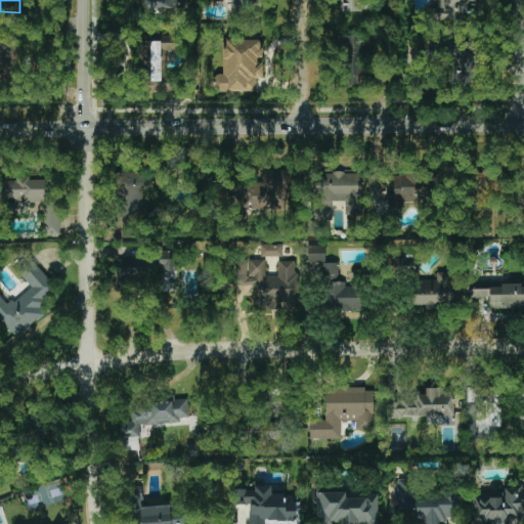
[(183,9),(183,0),(146,0),(146,8),(183,9)]
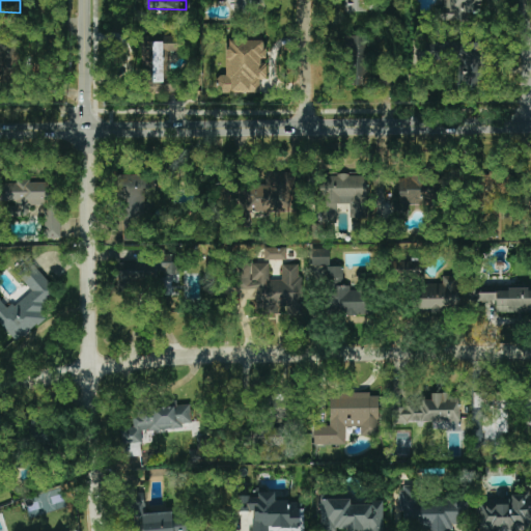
[(367,11),(366,0),(343,0),(343,11),(367,11)]
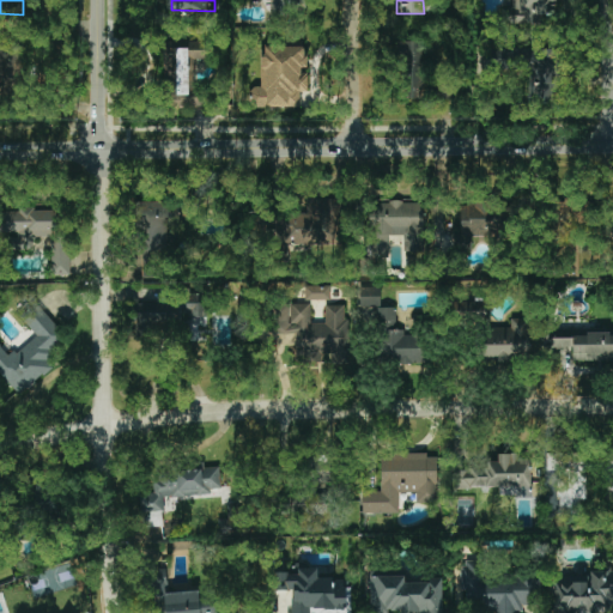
[(556,0),(514,0),(514,22),(532,23),(532,16),(556,16),(556,0)]
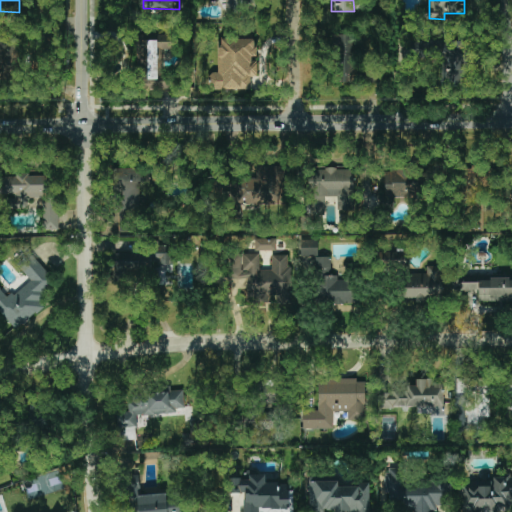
[(147,79),(162,79),(163,49),(174,49),(174,35),(158,35),(157,40),(147,40),(147,79)]
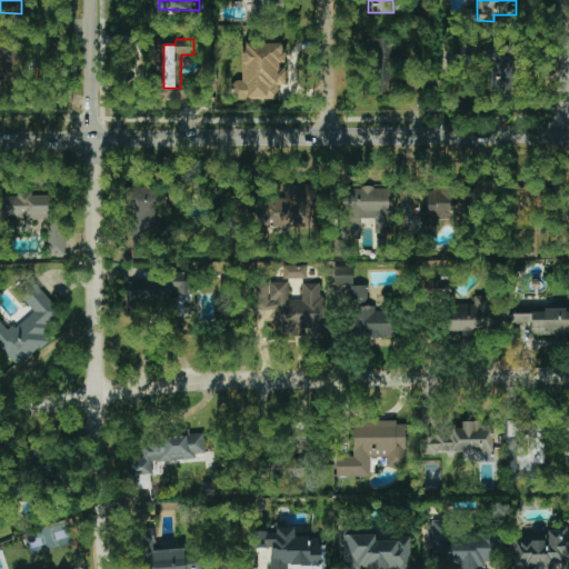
[(372,92),(392,91),(391,39),(371,39),(372,92)]
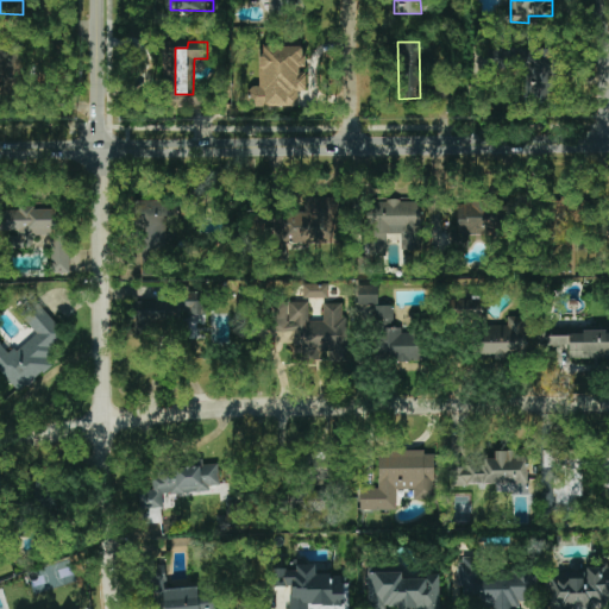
[(252,106),(299,106),(299,90),(306,90),(306,70),(305,70),(303,45),(259,46),(261,86),(252,86),(252,106)]
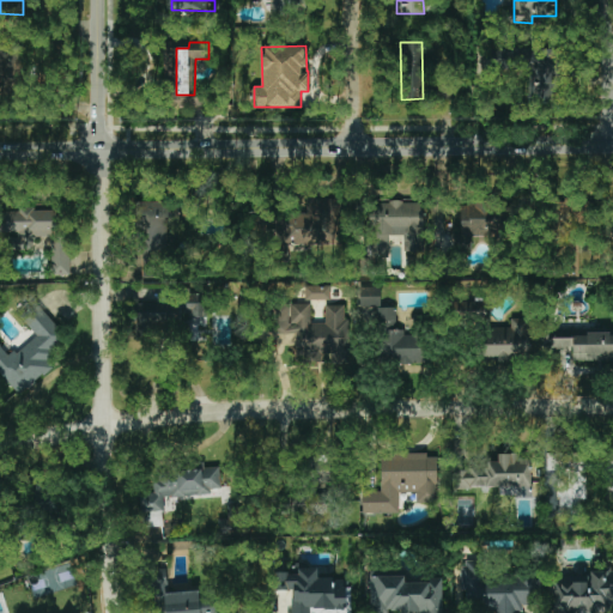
[(0,48),(0,98),(8,99),(10,82),(22,82),(24,49),(0,48)]
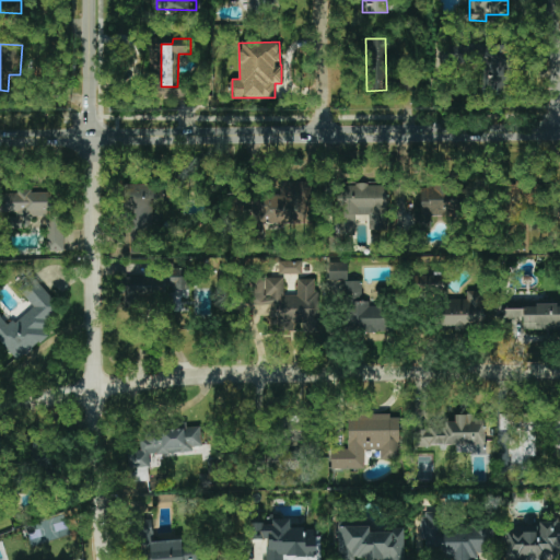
[(502,57),(482,57),(483,91),(503,91),(502,57)]
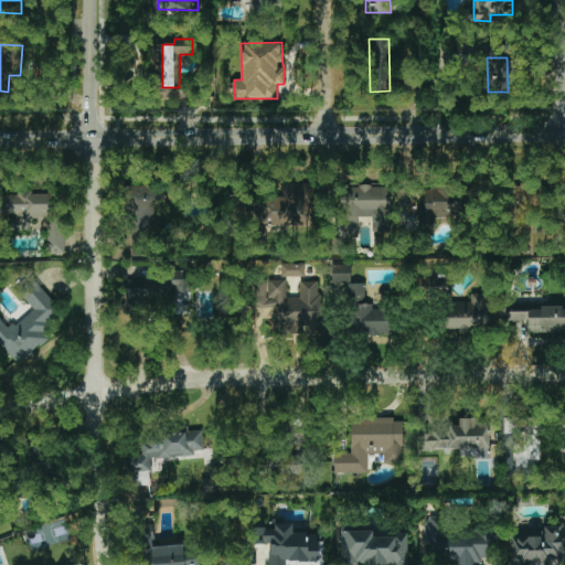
[(313,225),(313,183),(284,183),(284,195),(262,195),(262,226),(313,225)]
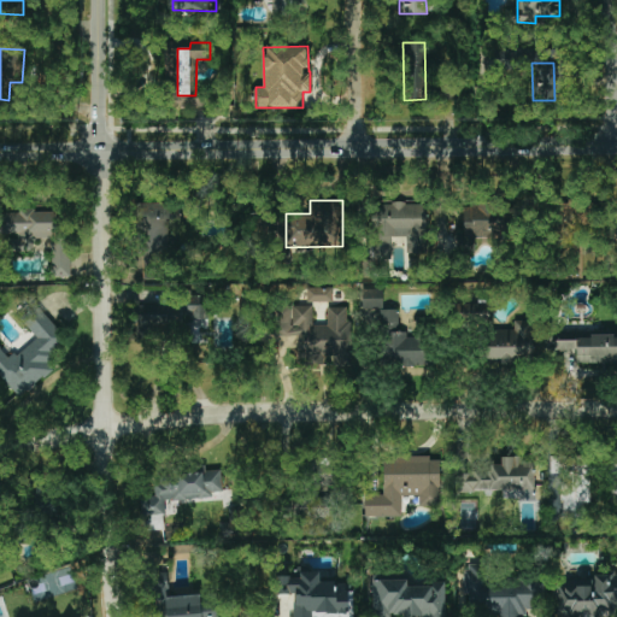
[(141,280),(169,278),(168,234),(180,234),(180,204),(140,204),(141,280)]
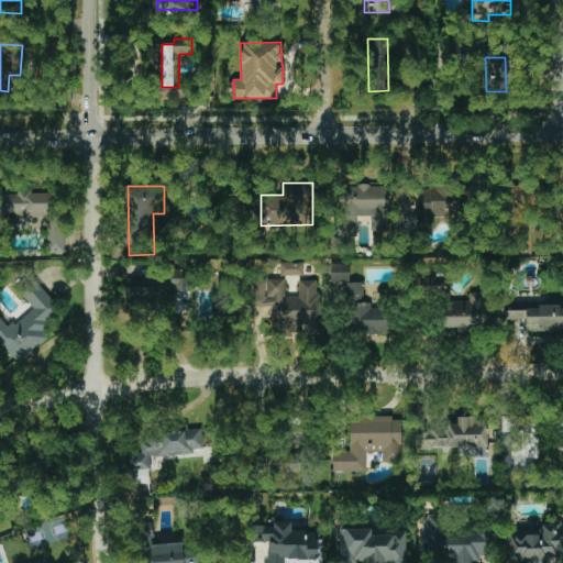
[(389,186),(340,186),(340,236),(357,236),(357,216),(371,216),(371,231),(388,231),(389,186)]
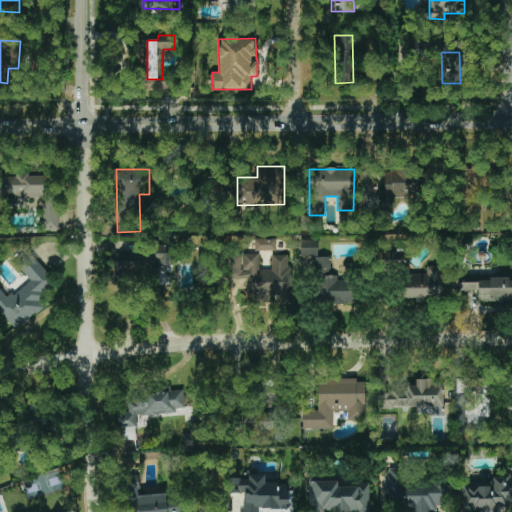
[(384,170),(385,198),(415,197),(414,169),(384,170)]
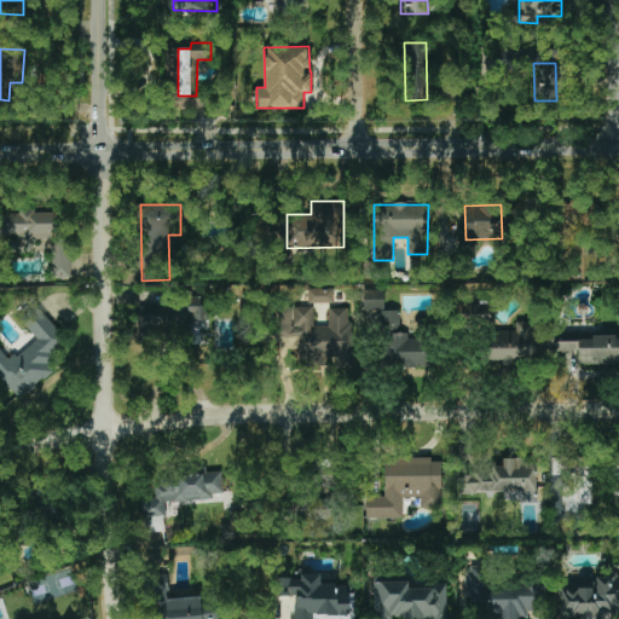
[(9,253),(34,253),(34,239),(56,239),(56,212),(4,212),(4,237),(9,237),(9,253)]
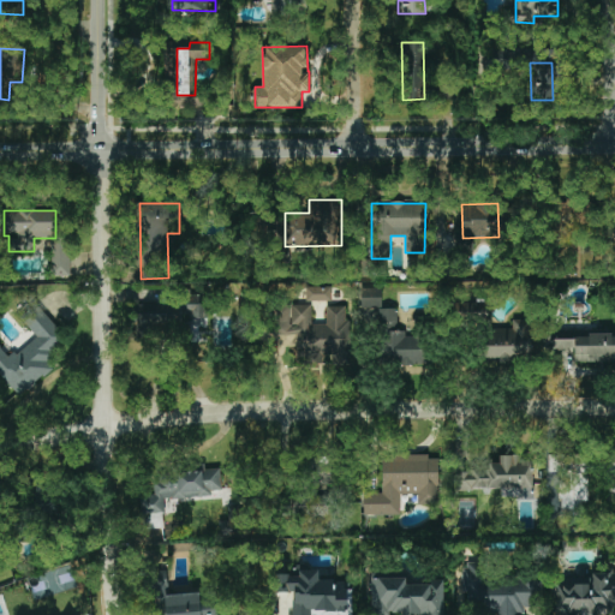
[(70,242),(51,242),(51,276),(71,276),(70,242)]
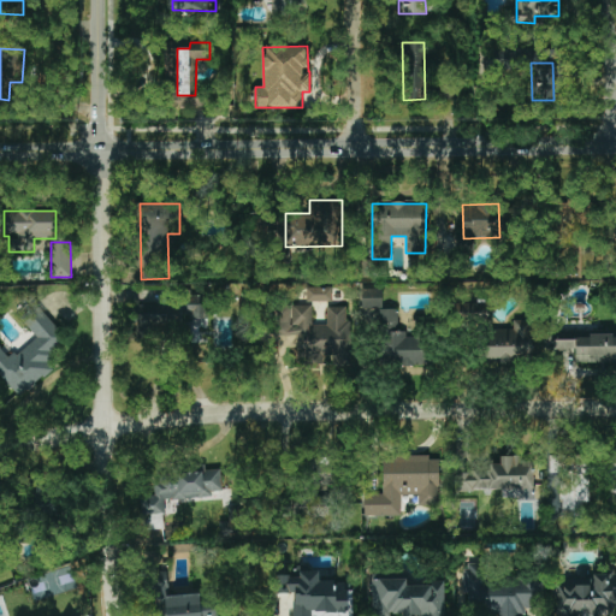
[(383,308),(381,289),(361,289),(362,308),(383,308)]
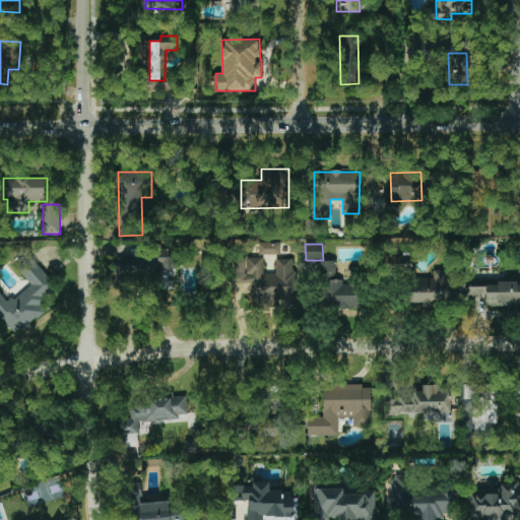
[(168,249),(154,251),(156,272),(176,270),(175,256),(169,257),(168,249)]
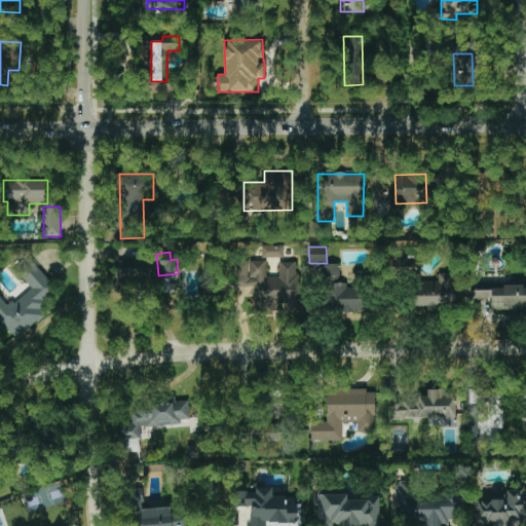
[(0,321),(15,340),(45,315),(38,306),(58,291),(32,259),(17,271),(31,288),(8,306),(0,296),(0,321)]
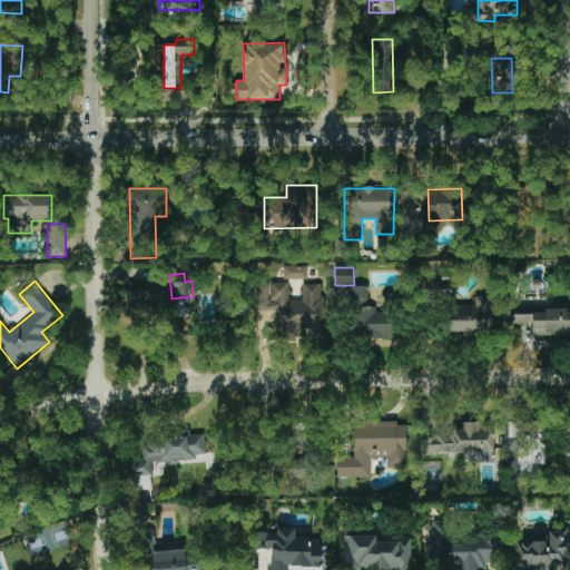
[(164,283),(128,283),(128,310),(144,310),(144,306),(164,306),(164,283)]
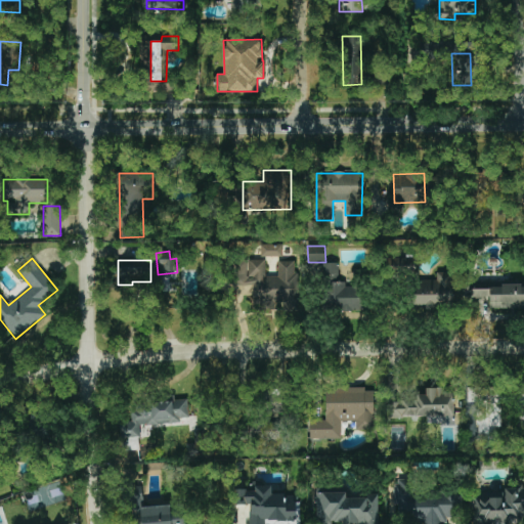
[(265,260),(237,260),(237,285),(254,285),(254,308),(297,308),(297,261),(277,261),(277,276),(265,276),(265,260)]
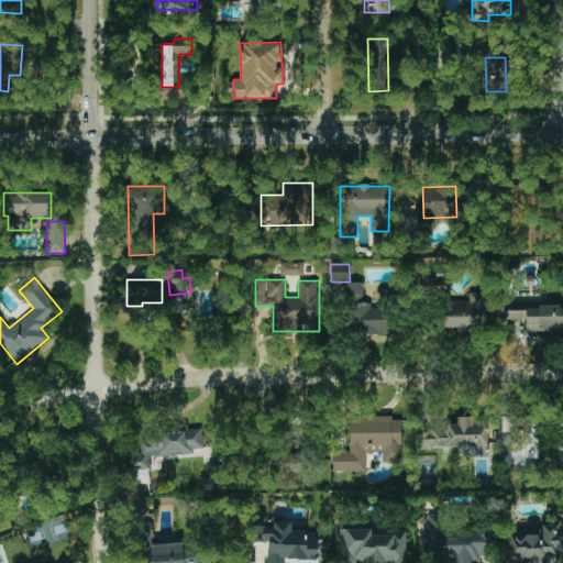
[(363,301),(364,283),(348,283),(346,300),(363,301)]
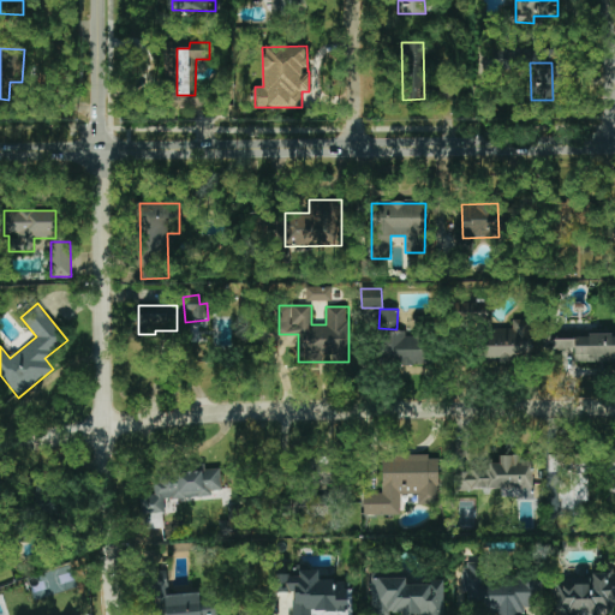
[(524,360),(523,328),(484,329),(485,362),(524,360)]
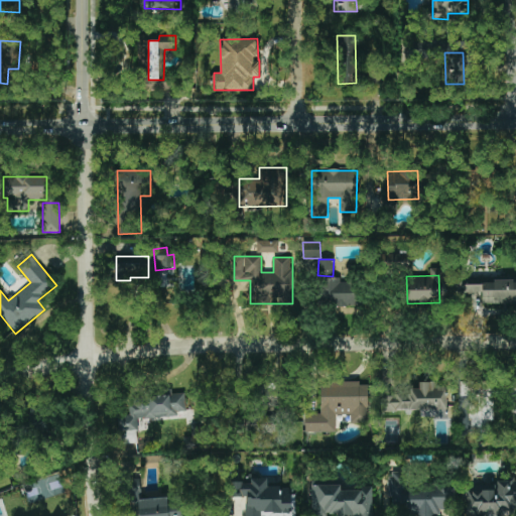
[(359,305),(359,281),(341,282),(341,277),(318,278),(318,305),(359,305)]
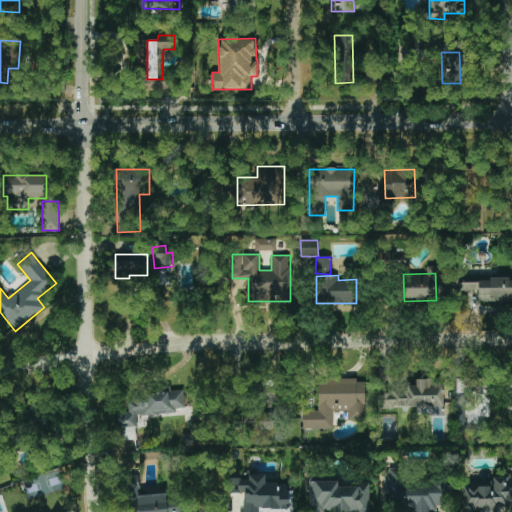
[(478,301),(511,300),(511,275),(458,277),(459,291),(478,291),(478,301)]
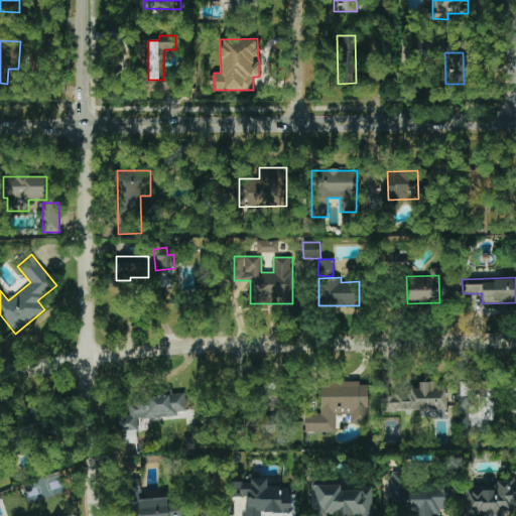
[(515,380),(468,381),(469,433),(486,433),(486,421),(494,421),(494,393),(510,393),(510,420),(515,419),(515,380)]
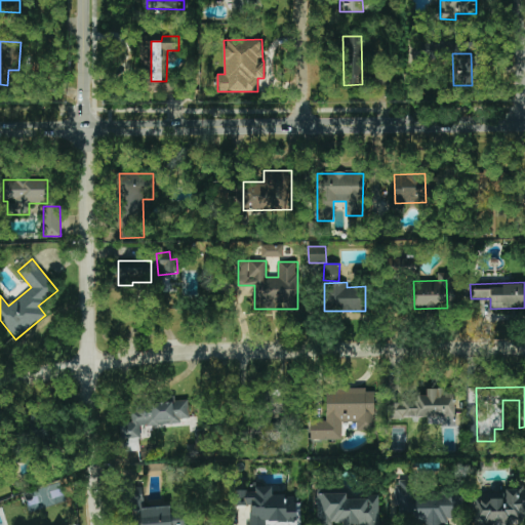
[(311,440),(342,440),(341,422),(357,422),(357,430),(374,430),(374,392),(366,392),(366,389),(326,389),(326,421),(311,421),(311,440)]
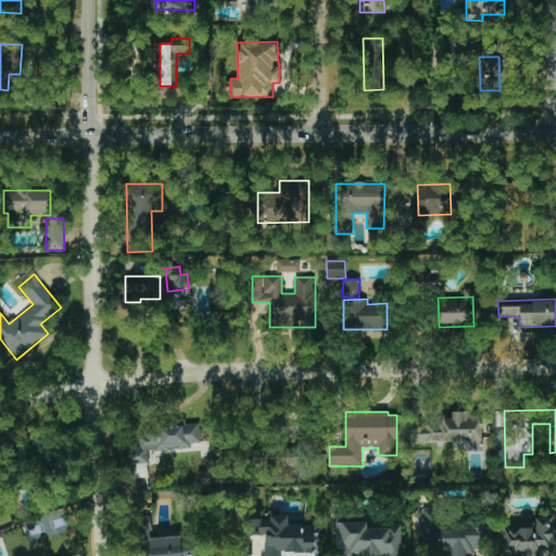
[(415,422),(415,444),(481,446),(482,418),(472,418),(474,412),(452,412),(451,422),(415,422)]
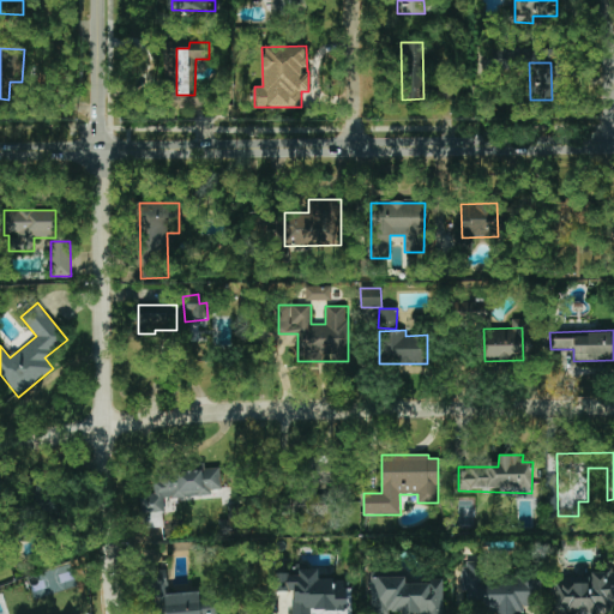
[(164,499),(212,497),(211,491),(221,489),(220,468),(204,469),(204,467),(155,470),(156,493),(142,494),(143,512),(164,511),(164,499)]
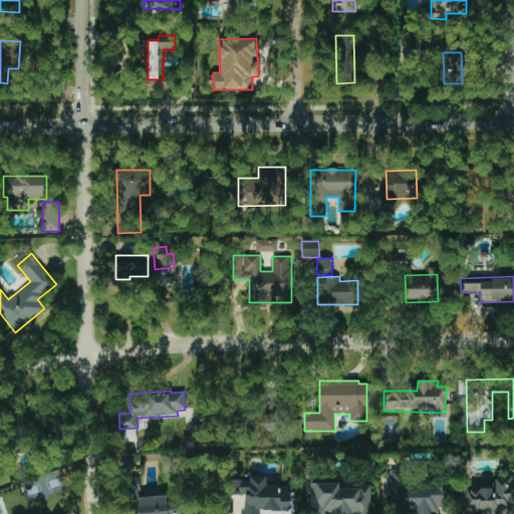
[(454,508),(453,482),(407,483),(407,470),(388,471),(389,501),(412,501),(412,513),(437,513),(437,508),(454,508)]
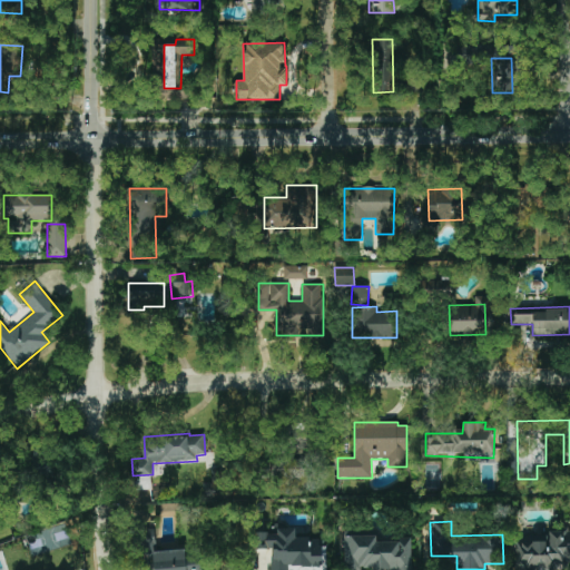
[(324,569),(324,538),(295,538),(295,529),(276,529),(276,533),(271,533),(269,569),(324,569)]
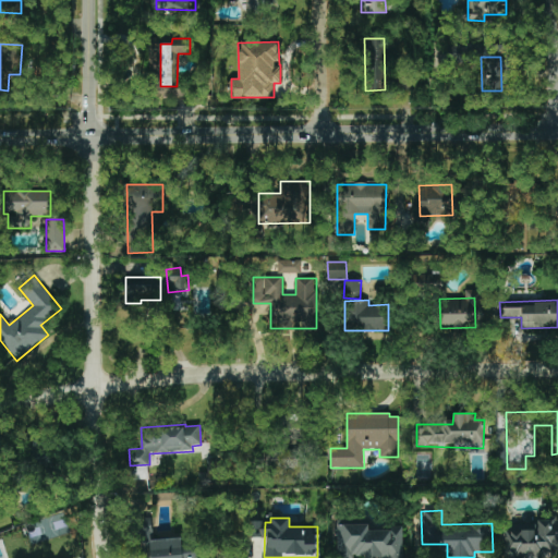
[(502,528),(504,557),(557,556),(557,519),(536,520),(536,526),(502,528)]
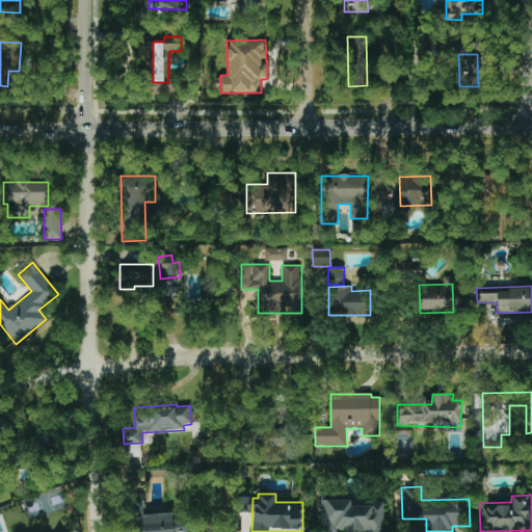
[(383,531),(383,502),(374,502),(374,505),(351,505),(351,500),(321,500),(321,531),(383,531)]
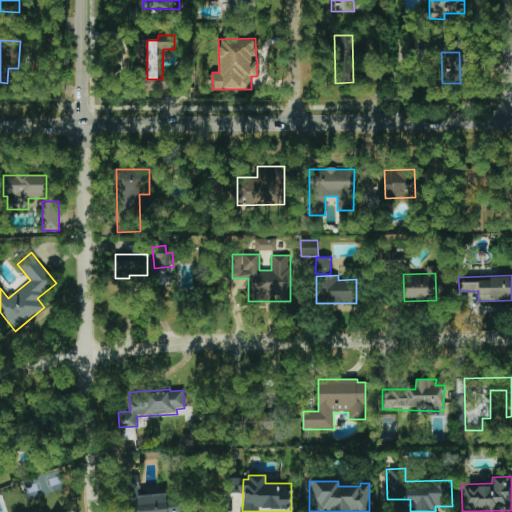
[(138,511),(181,511),(180,502),(167,503),(166,493),(137,495),(138,511)]
